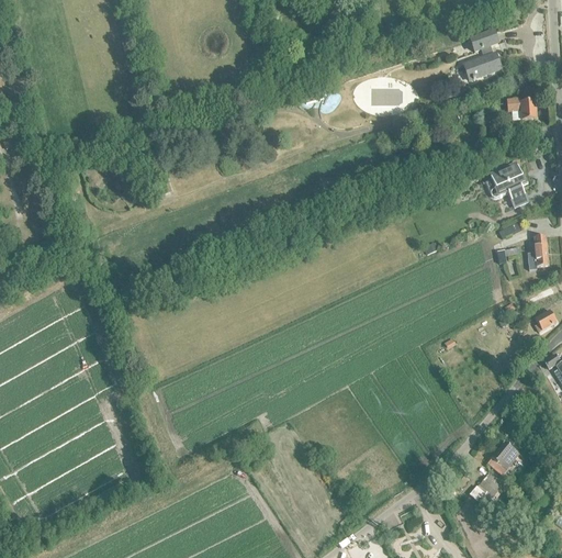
[(470,37),(470,38),(474,49),(481,47),(483,56),(463,63),(469,79),(501,67),(495,52),(491,54),(487,45),(497,42),(493,31),(493,30),(470,37)]
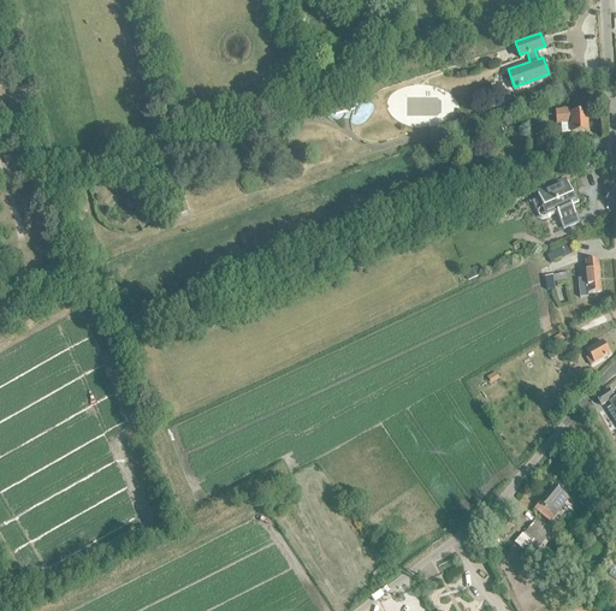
[(333,104),(336,111),(353,106),(355,101),(354,98),(333,104)]
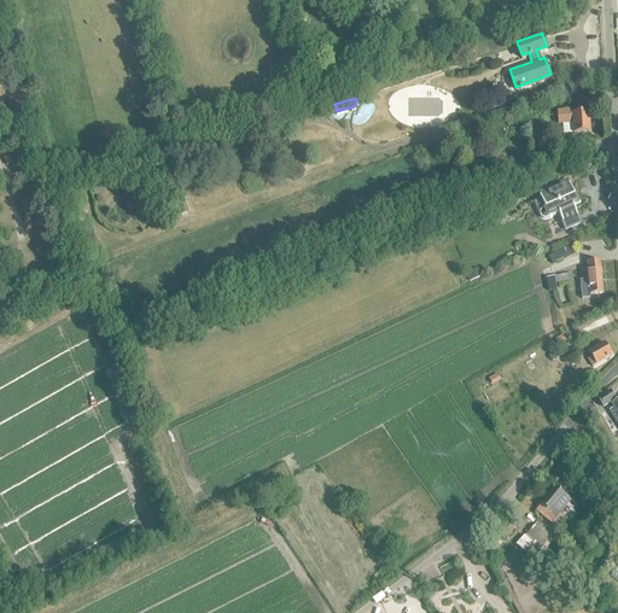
[(557,107),(558,121),(572,120),(573,130),(590,129),(588,109),(571,110),(571,106),(557,107)]
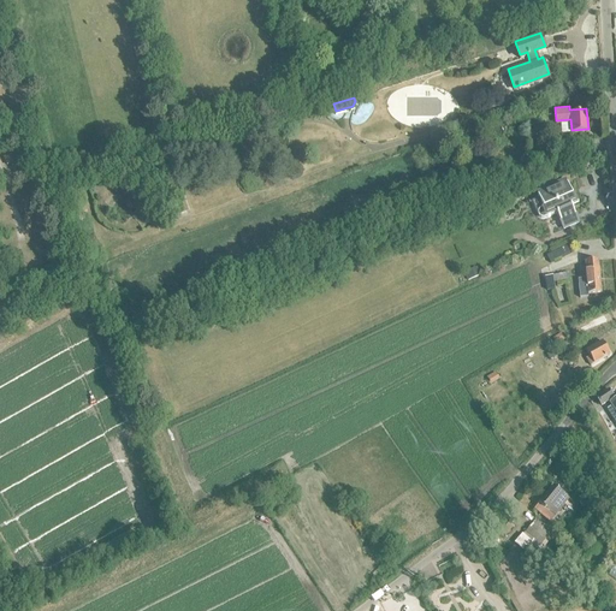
[(531,152),(532,158),(552,152),(551,144),(537,149),(531,152)]
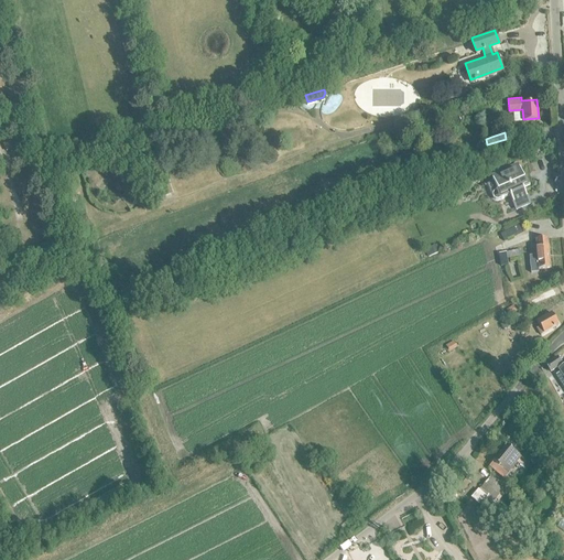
[(10,138),(3,140),(7,147),(12,144),(10,138)]
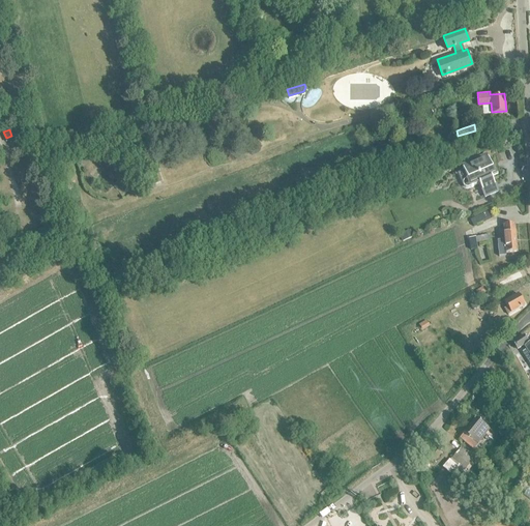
[(471,184),(473,183),(473,182),(478,180),(484,194),(497,188),(491,173),(494,171),(492,166),(492,165),(487,151),(462,162),(463,164),(462,165),(467,176),(465,177),(464,177),(463,179),(463,180),(463,182),(464,183),(465,184),(467,184),(468,184),(470,183),(471,184)]
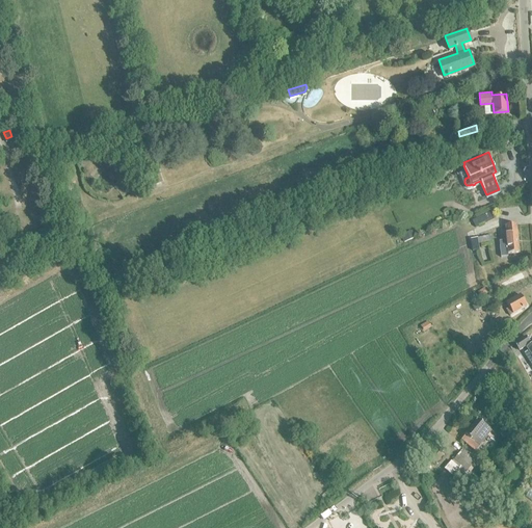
[(149,163),(155,182),(162,179),(156,161),(149,163)]
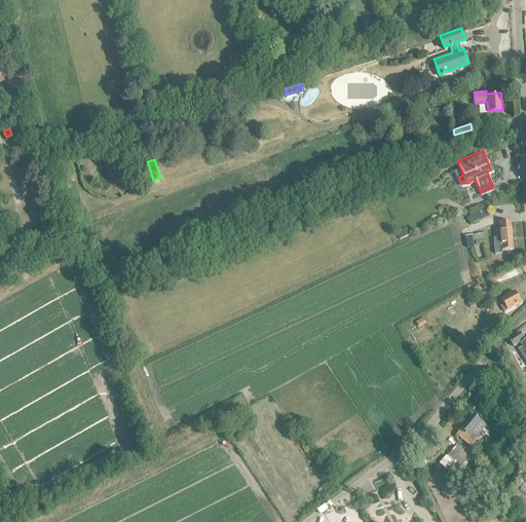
[(466,215),(470,221),(486,213),(484,207),(466,215)]
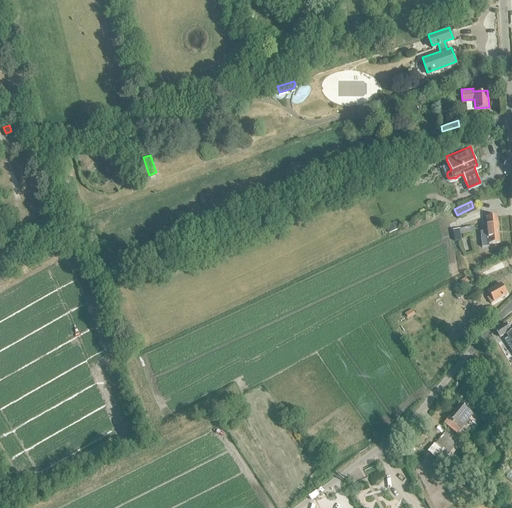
[(487,228),(481,229),(482,244),(489,243),(488,241),(499,240),(497,213),(486,214),(487,228)]
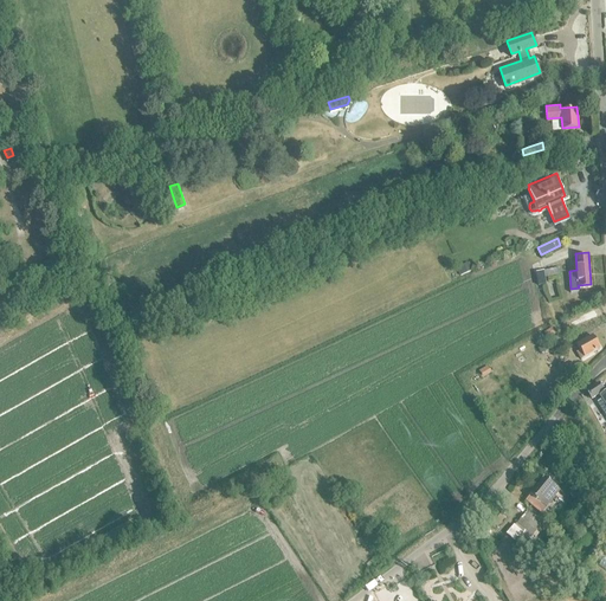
[(468,259),(456,264),(459,272),(471,267),(468,259)]
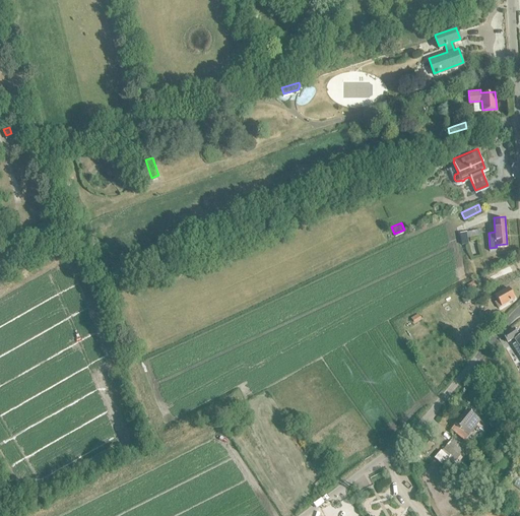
[(467,236),(480,233),(479,227),(459,231),(462,243),(468,241),(467,236)]
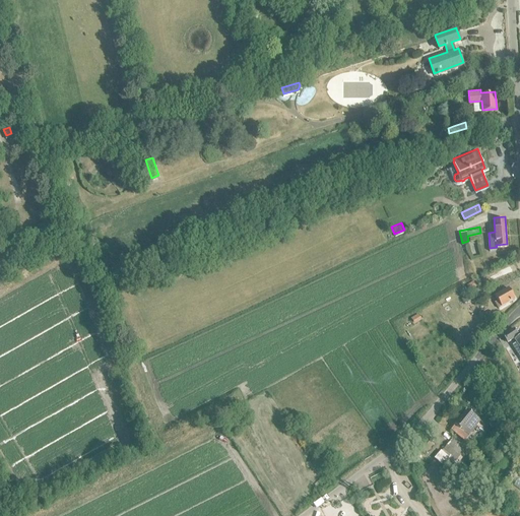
[(473,278),(467,282),(470,287),(476,283),(473,278)]
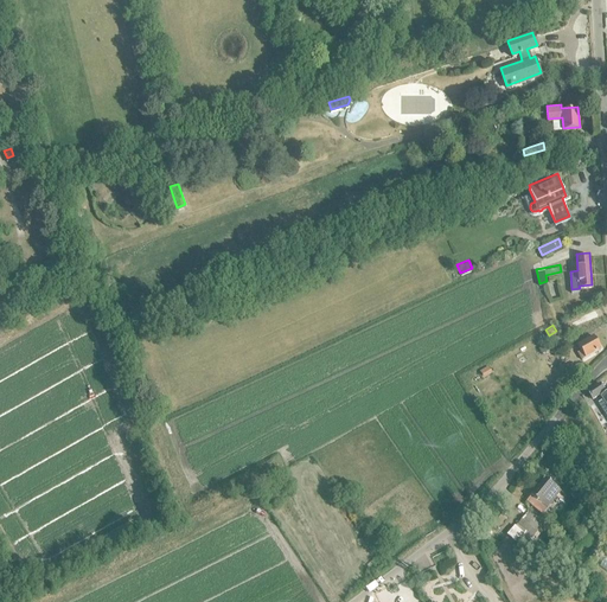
[(562,331),(538,346),(542,352),(566,337),(562,331)]
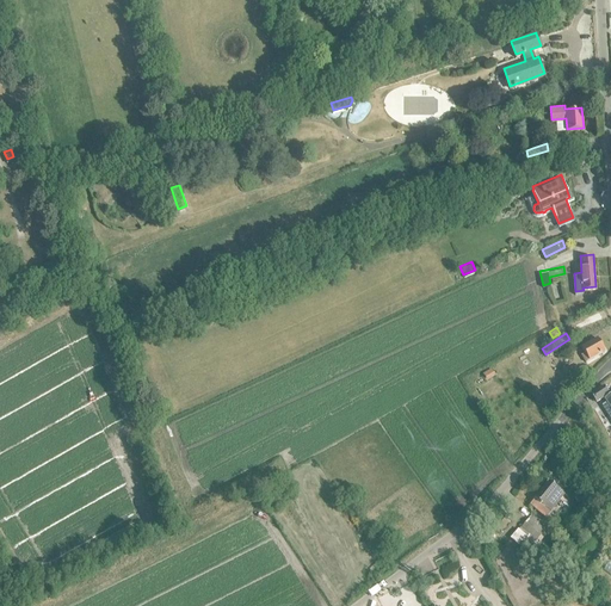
[(581,352),(585,359),(588,357),(588,358),(605,348),(597,335),(581,345),(584,350),(581,352)]
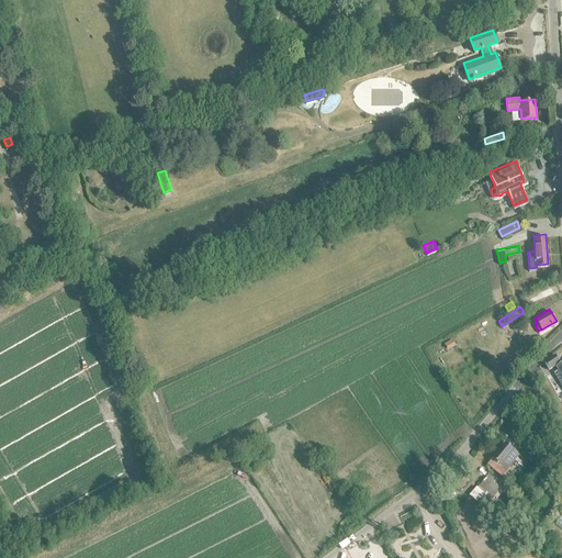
[(554,353),(543,360),(548,367),(559,359),(554,353)]
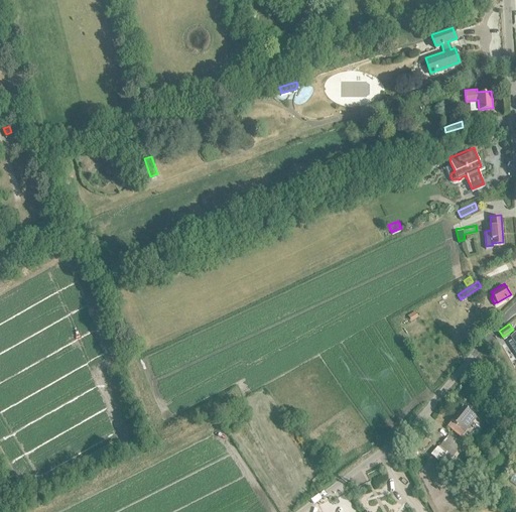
[(464,429),(476,414),(464,404),(447,423),(461,435),(465,430),(464,429)]
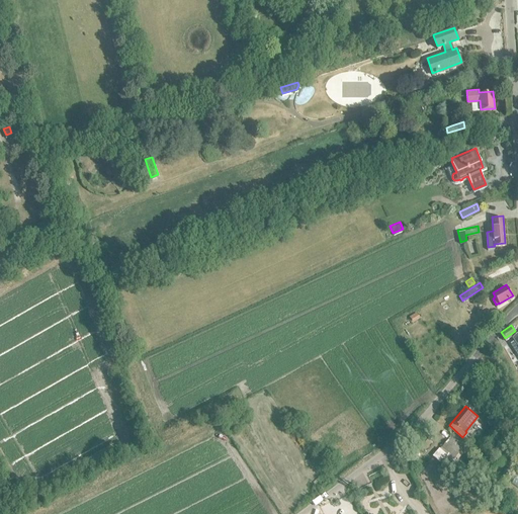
[(421,442),(425,446),(433,437),(430,433),(421,442)]
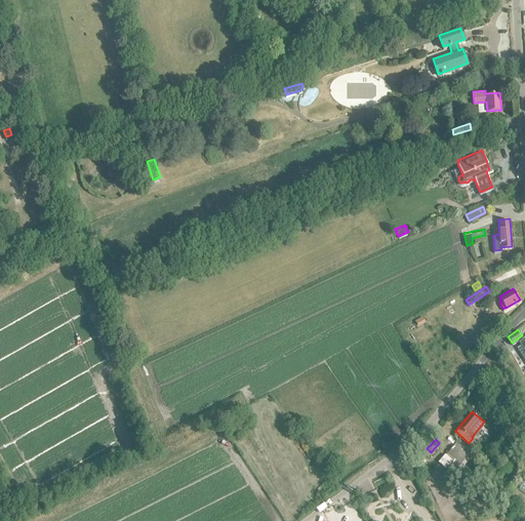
[(447,468),(453,472),(461,462),(467,454),(453,444),(448,450),(447,450),(445,452),(439,459),(446,466),(452,458),(453,461),(447,468)]
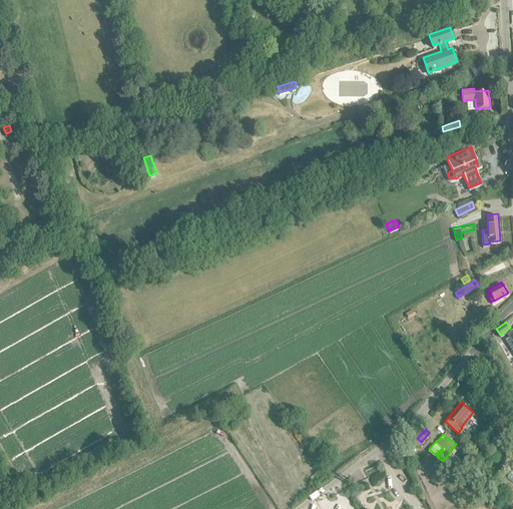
[(450,473),(454,479),(465,471),(460,466),(450,473)]
